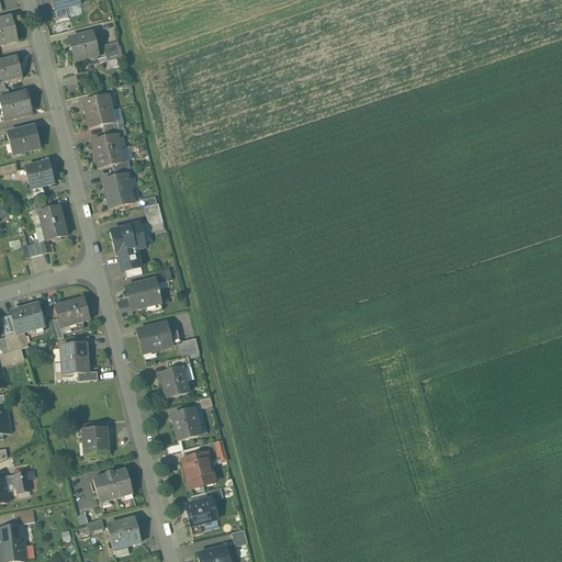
[(78,0),(51,0),(54,12),(79,6),(78,0)]
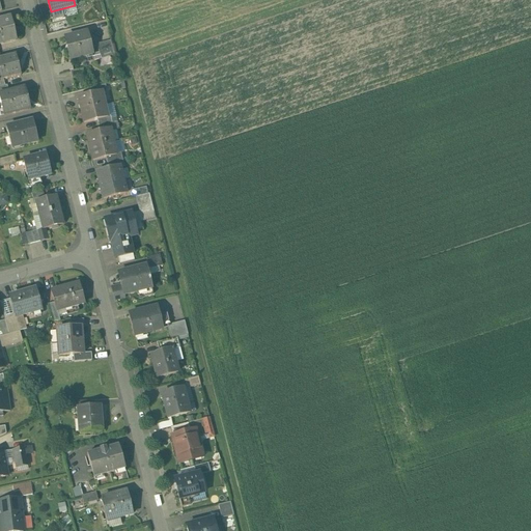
[(10,18),(0,20),(0,44),(16,39),(10,18)]
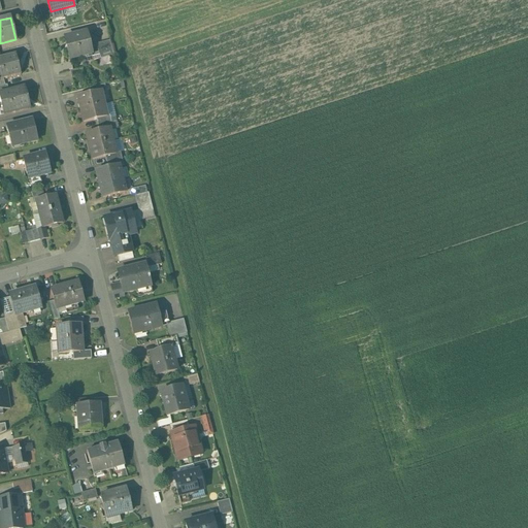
[(86,32),(64,37),(69,59),(91,54),(86,32)]
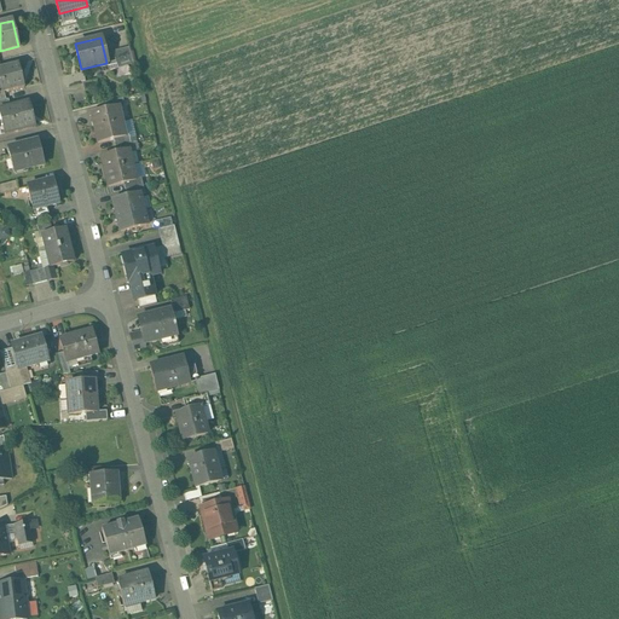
[(128,47),(113,51),(117,68),(133,64),(128,47)]
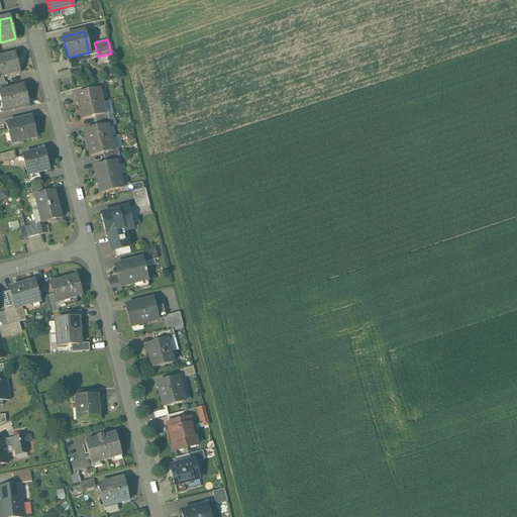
[(0,57),(0,78),(3,78),(20,73),(14,53),(0,57)]
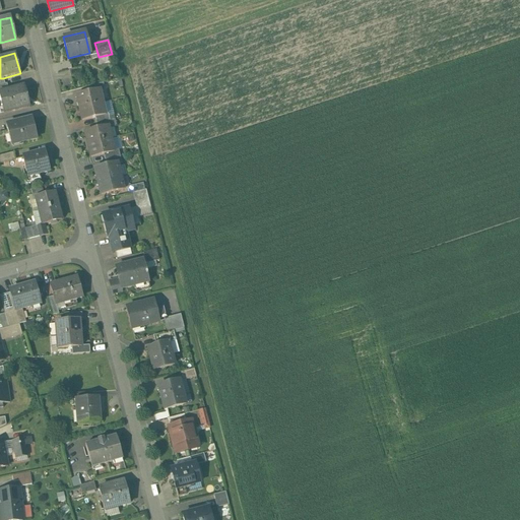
[(81,67),(69,70),(70,76),(82,73),(81,67)]
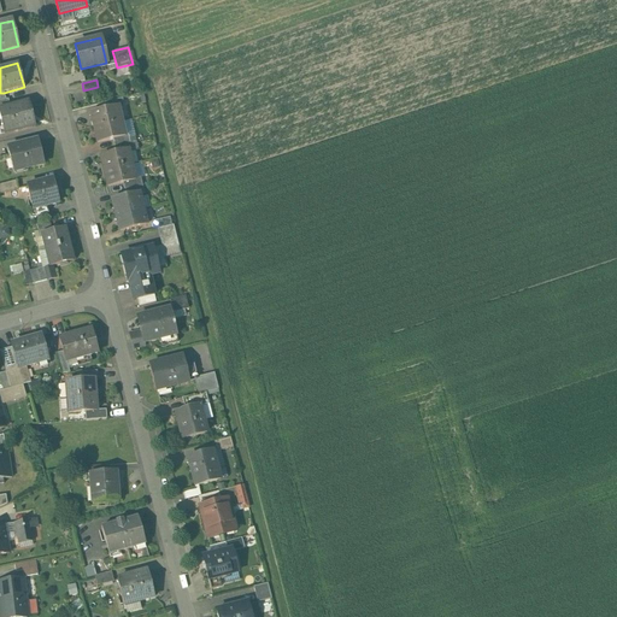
[(122,99),(104,103),(106,110),(117,106),(118,107),(123,106),(122,99)]
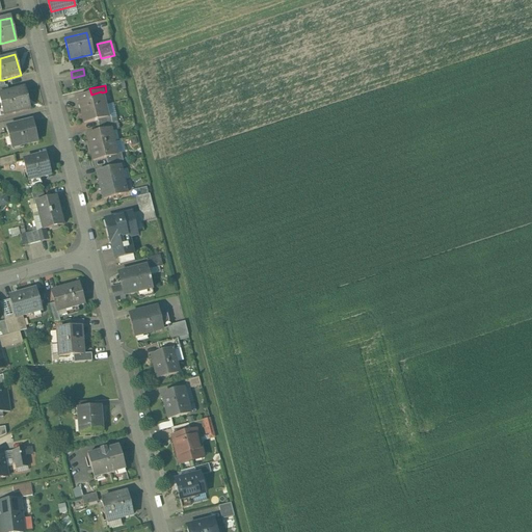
[(8,91),(0,94),(0,107),(1,107),(3,115),(29,109),(24,88),(8,91)]
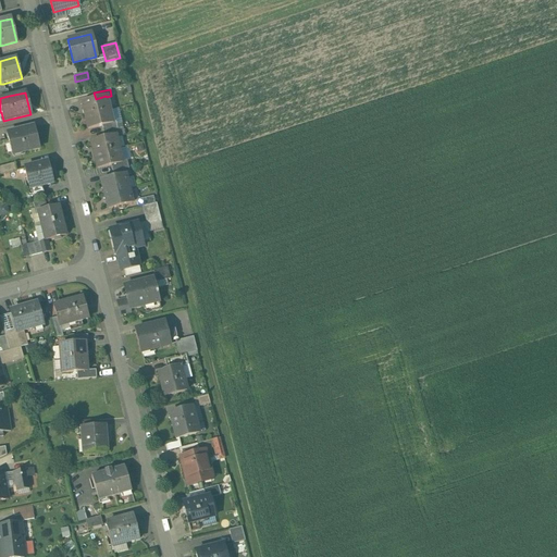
[(96,99),(81,102),(84,115),(109,110),(107,97),(106,96),(96,99)]
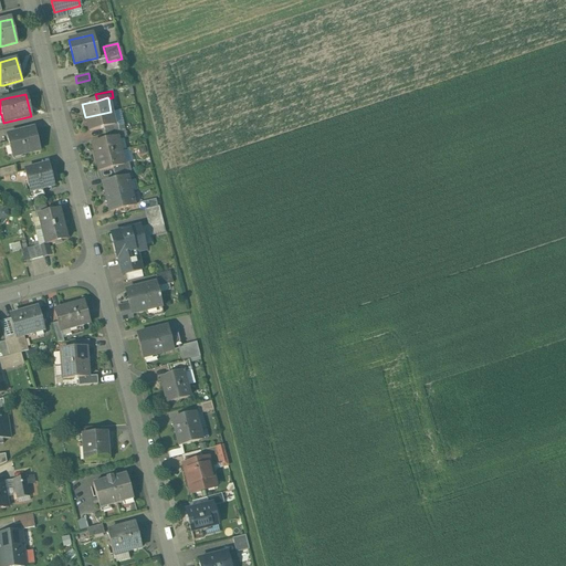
[(111,112),(85,117),(88,130),(103,127),(114,125),(114,124),(111,112)]
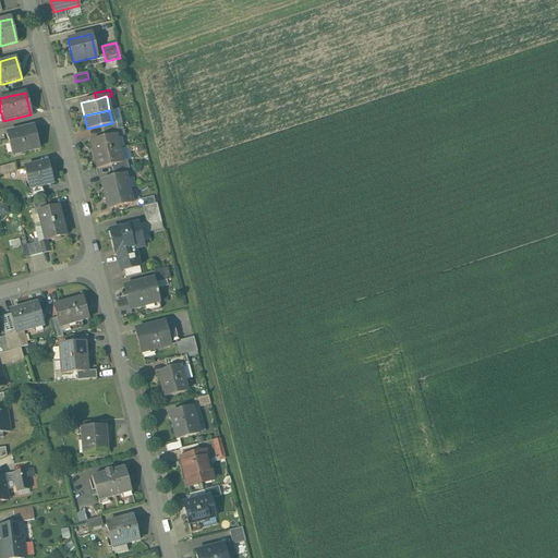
[(112,123),(101,125),(104,132),(122,128),(121,123),(116,124),(116,122),(112,122),(112,123)]
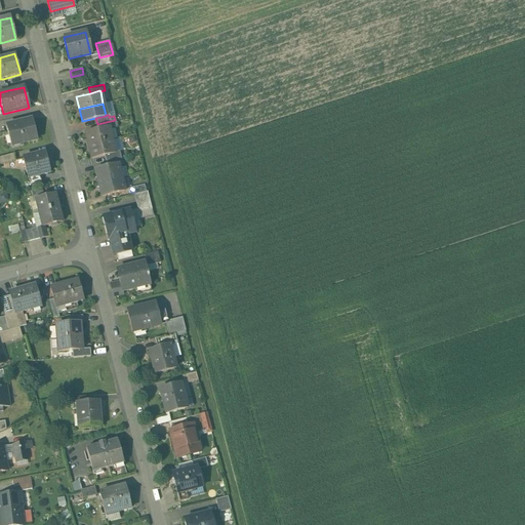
[(32,120),(5,126),(10,146),(37,139),(32,120)]
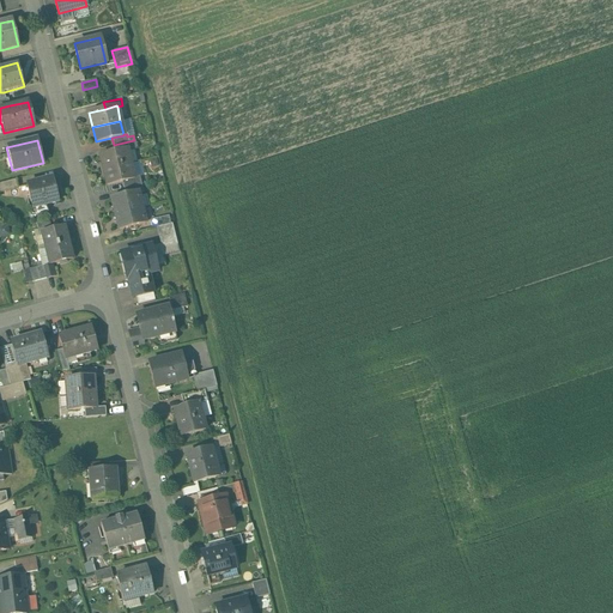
[(134,140),(114,145),(115,152),(127,150),(137,149),(134,140)]
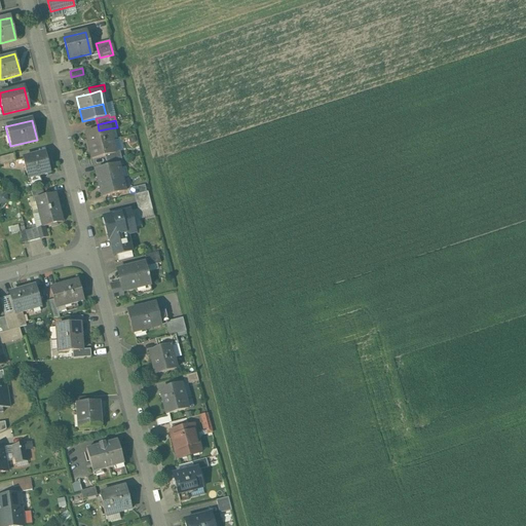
[(99,130),(85,134),(88,146),(112,141),(109,128),(99,130)]
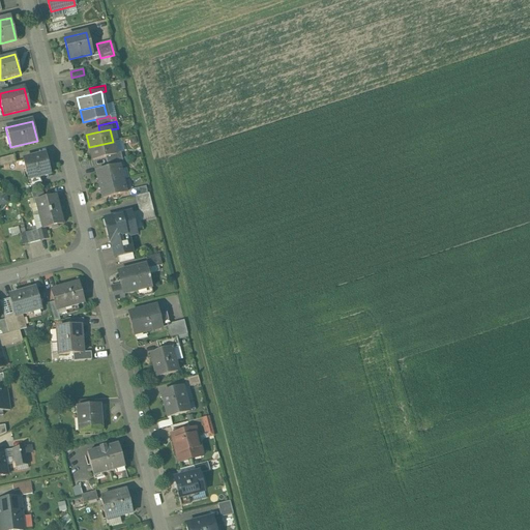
[(113,142),(89,147),(92,160),(106,157),(116,154),(113,142)]
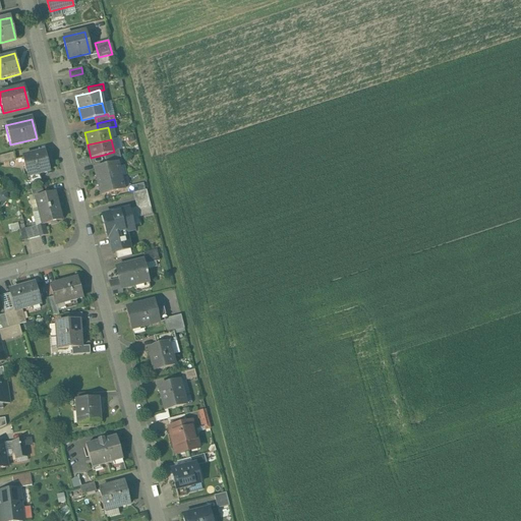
[(114,152),(104,155),(105,160),(120,157),(118,151),(114,152)]
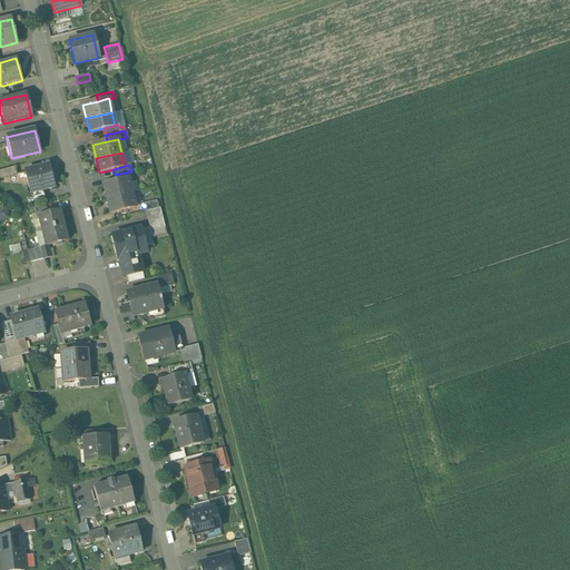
[(48,166),(25,172),(30,194),(53,187),(48,166)]
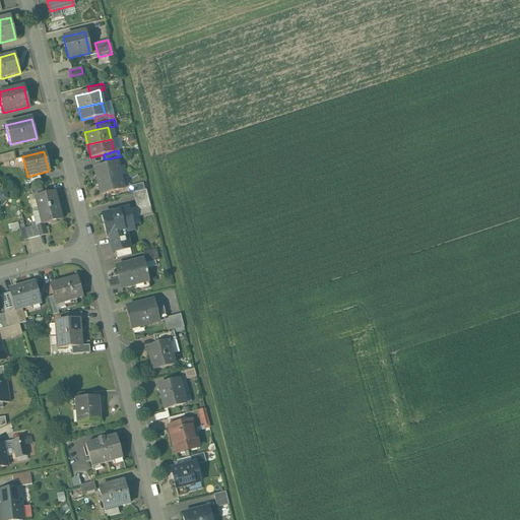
[(13,152),(0,155),(0,163),(15,159),(13,152)]
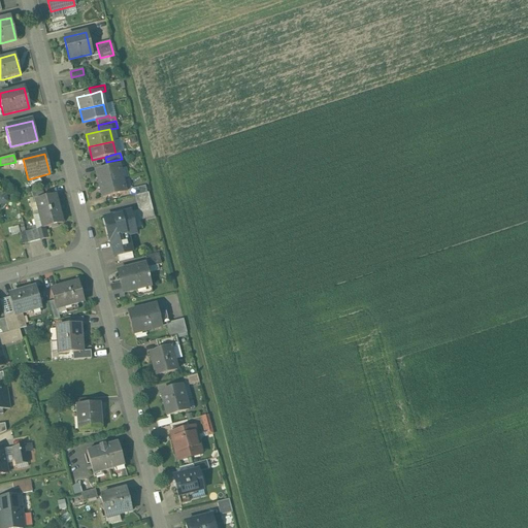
[(122,159),(106,162),(108,168),(119,166),(123,165),(122,159)]
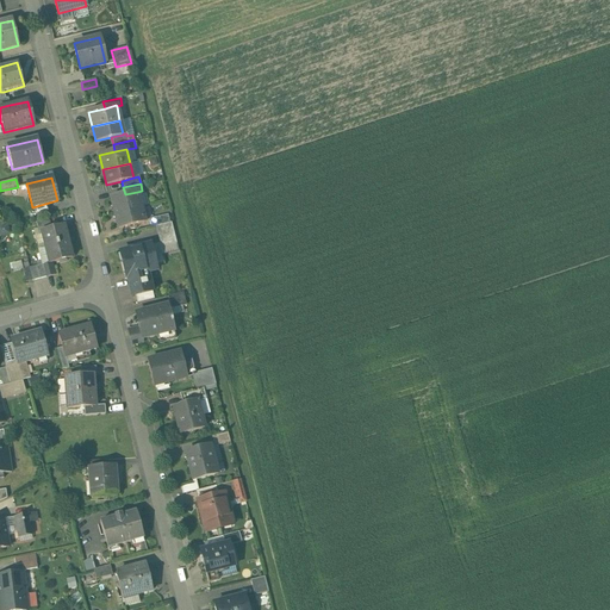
[(125,194),(110,198),(112,205),(111,206),(113,213),(141,206),(137,192),(125,194)]
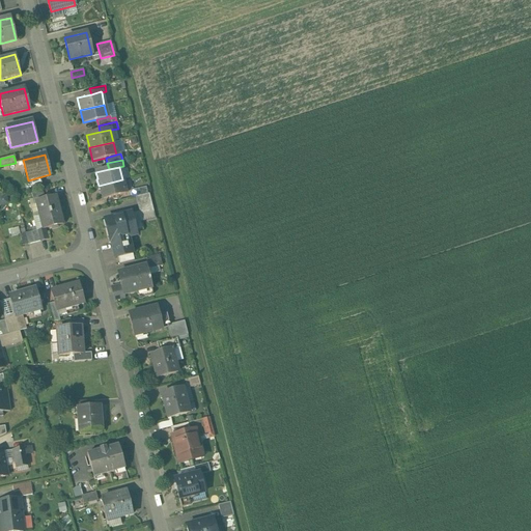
[(122,179),(99,186),(100,193),(101,192),(103,199),(126,193),(122,179)]
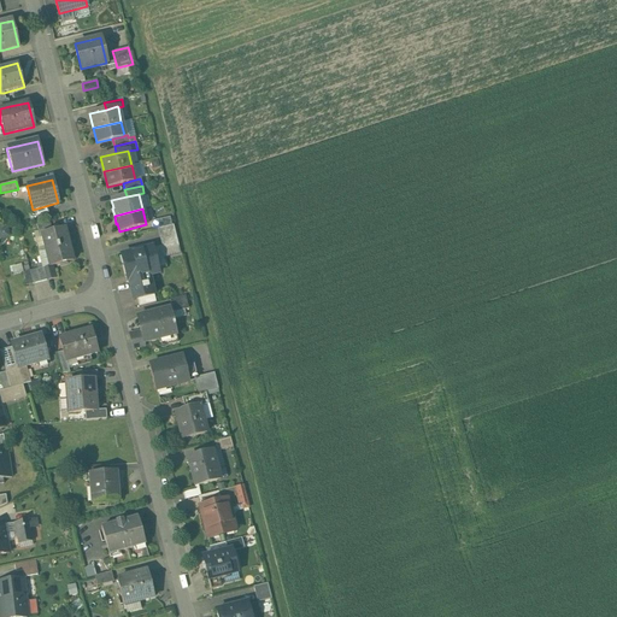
[(169,217),(151,222),(153,230),(157,229),(171,225),(169,217)]
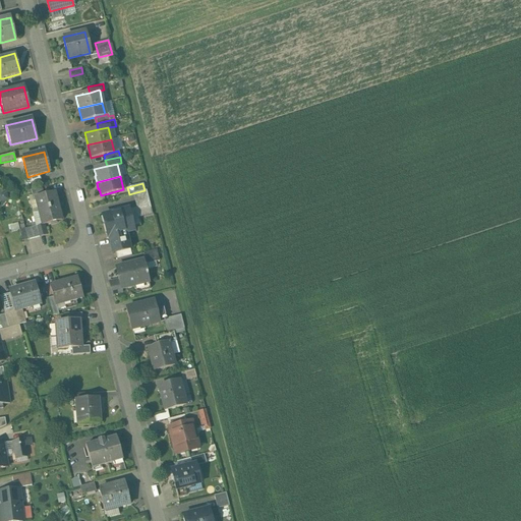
[(42,187),(31,190),(32,195),(43,192),(42,187)]
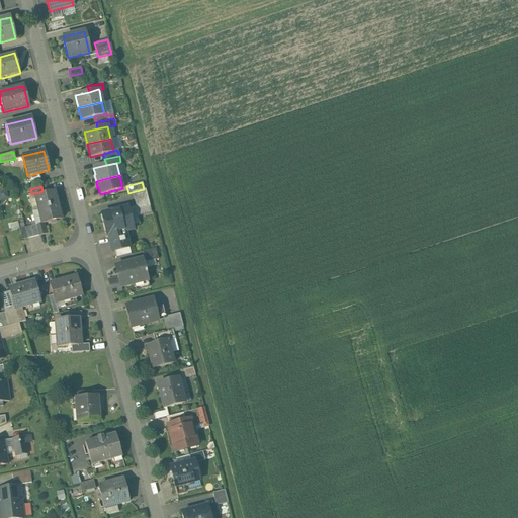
[(144,189),(132,192),(136,207),(149,203),(145,189),(144,189)]
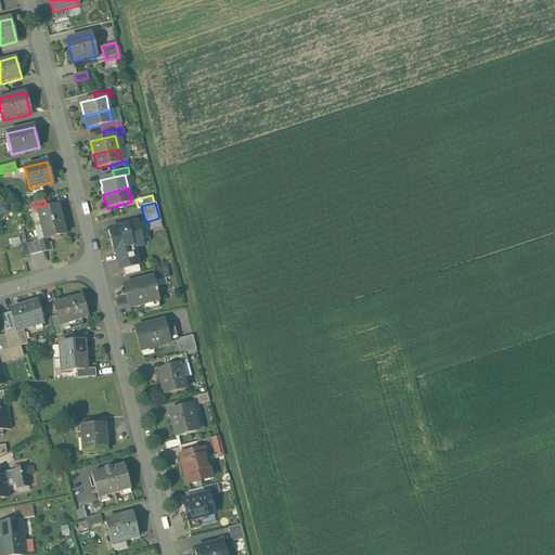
[(57,205),(37,210),(40,224),(62,219),(57,205)]
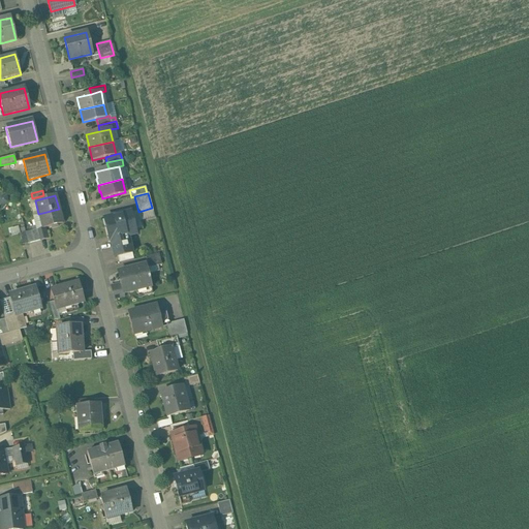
[(59,209),(38,214),(42,228),(62,223),(59,209)]
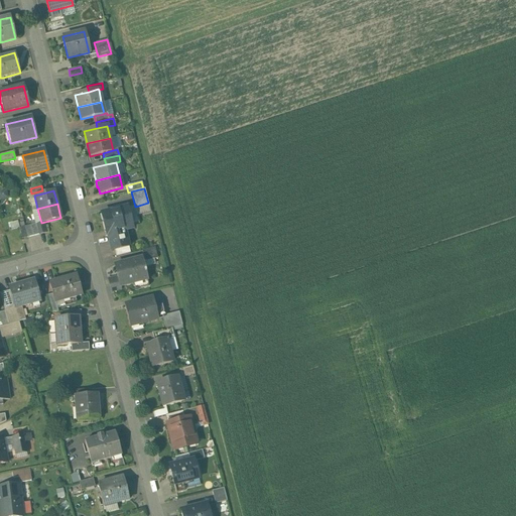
[(126,208),(101,214),(107,235),(132,229),(126,208)]
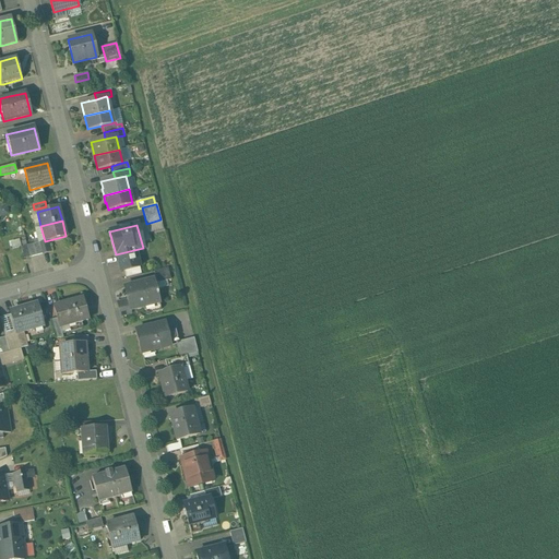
[(39,242),(26,246),(30,258),(43,253),(39,242)]
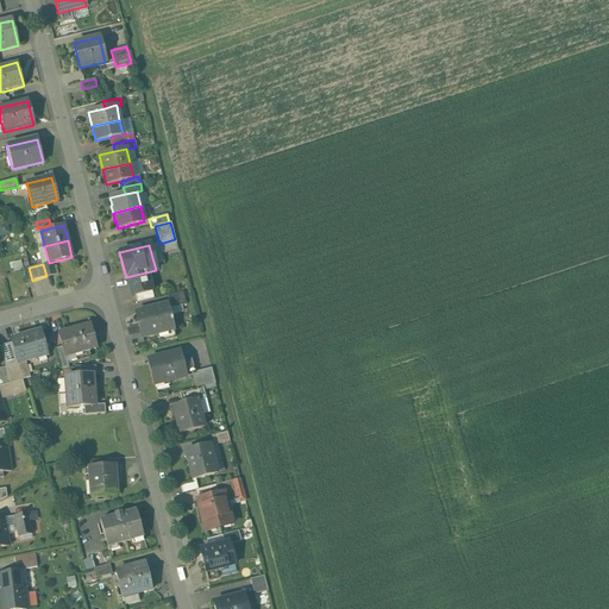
[(29,267),(22,269),(26,282),(32,281),(29,268),(29,267)]
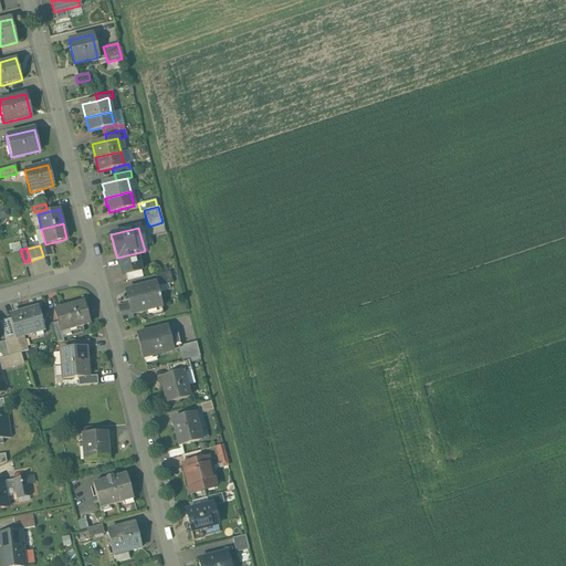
[(169,271),(156,275),(158,286),(173,283),(169,271)]
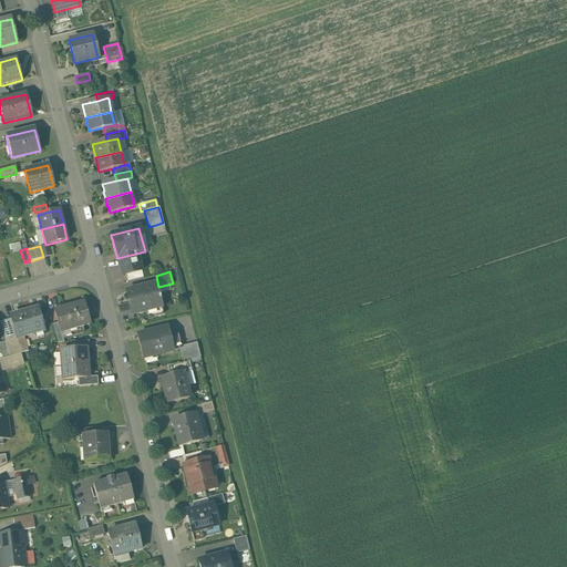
[(155,284),(125,291),(129,305),(131,311),(132,316),(146,311),(148,318),(163,315),(161,308),(160,300),(160,299),(160,298),(158,298),(155,284)]
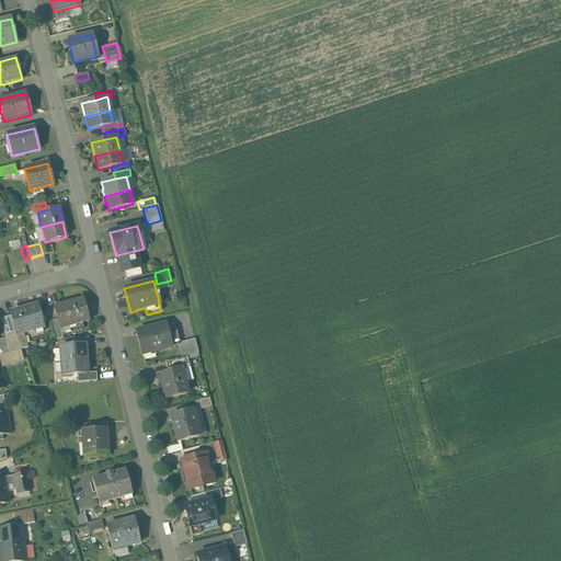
[(82,300),(54,308),(57,320),(59,329),(88,321),(82,300)]
